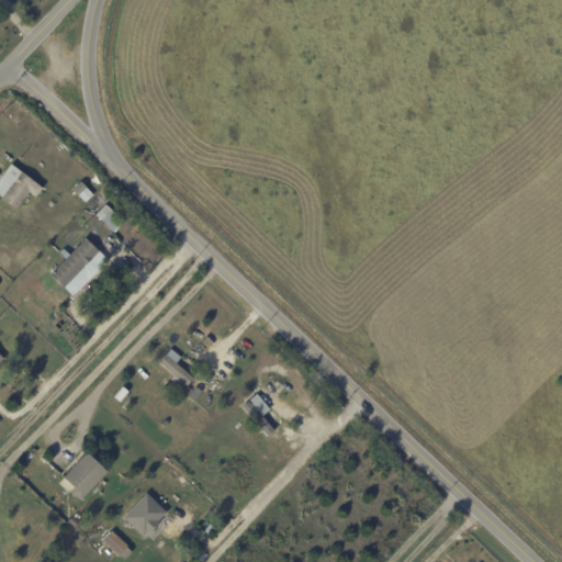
[(0,193),(0,178),(11,164),(37,183),(34,188),(36,189),(33,193),(31,192),(18,209),(2,198),(3,197),(0,193)]
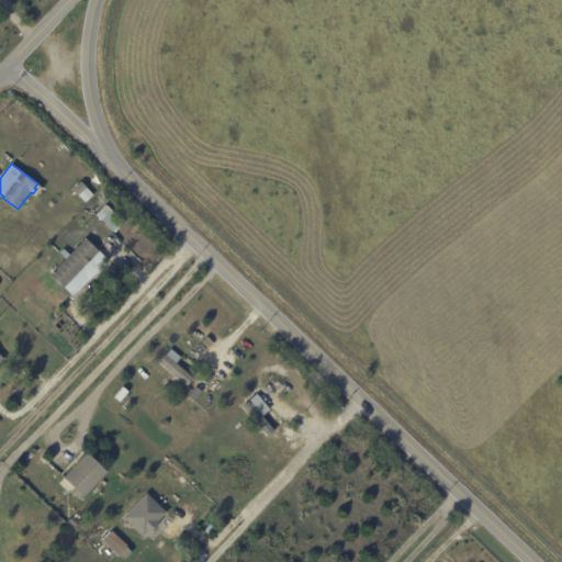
[(76,194),(70,190),(79,181),(86,188),(77,197),(76,194)]
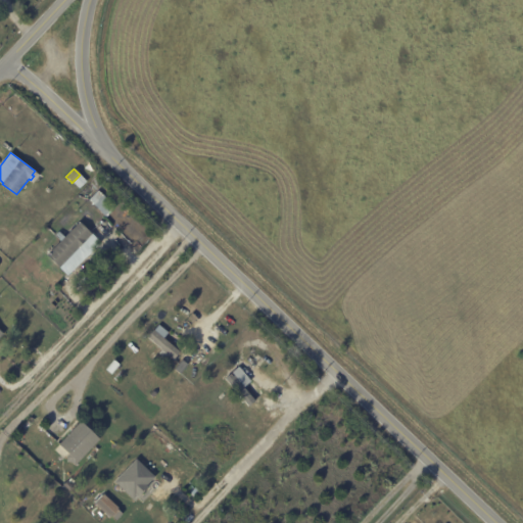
[(87,198),(103,217),(113,207),(98,189),(87,198)]
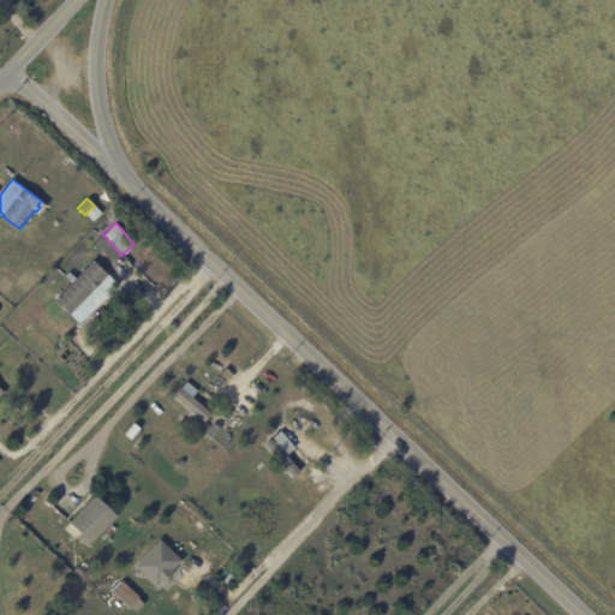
[(132,257),(143,246),(145,250),(147,249),(157,261),(154,264),(160,270),(151,278),(143,269),(144,269),(132,257)]
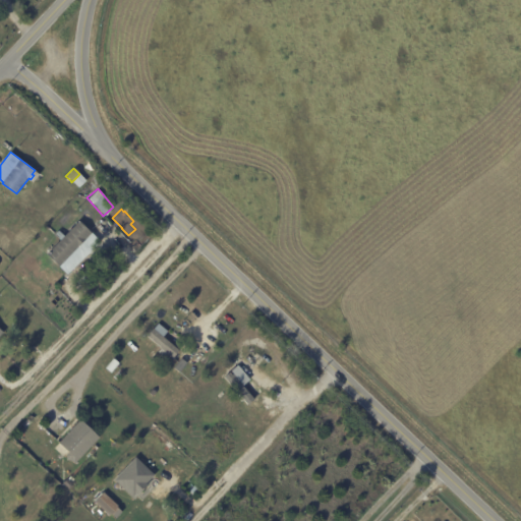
[(90,233),(97,239),(64,273),(45,254),(54,244),(50,240),(58,232),(60,233),(63,230),(66,233),(77,221),(90,233)]
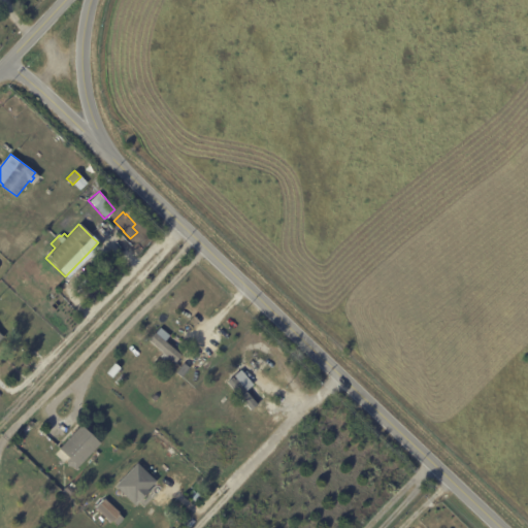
[(103,272),(96,279),(89,272),(96,265),(103,272)]
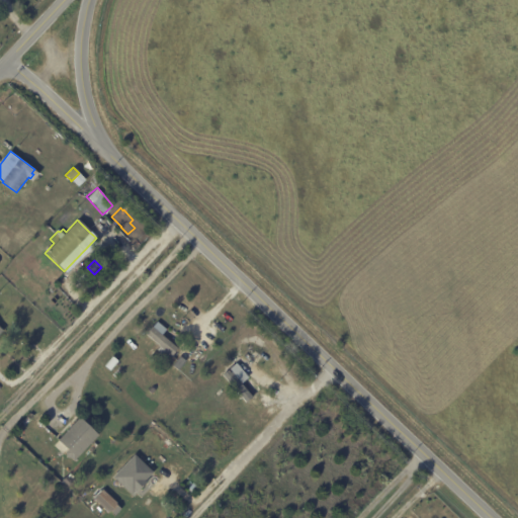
[(167,330),(163,336),(179,349),(173,356),(170,354),(167,358),(157,350),(161,346),(146,334),(152,326),(154,328),(158,323),(167,330)]
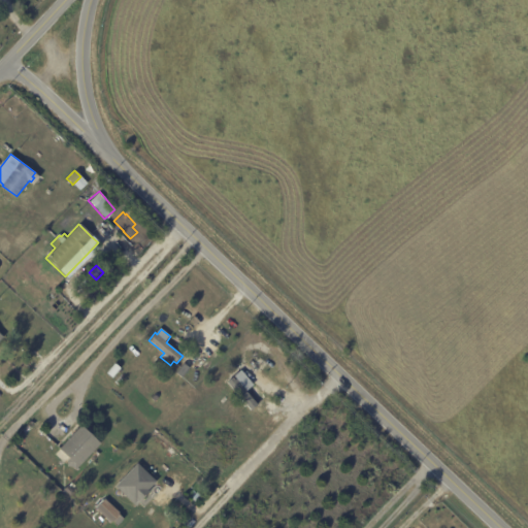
[(105,373),(114,364),(121,369),(112,378),(105,373)]
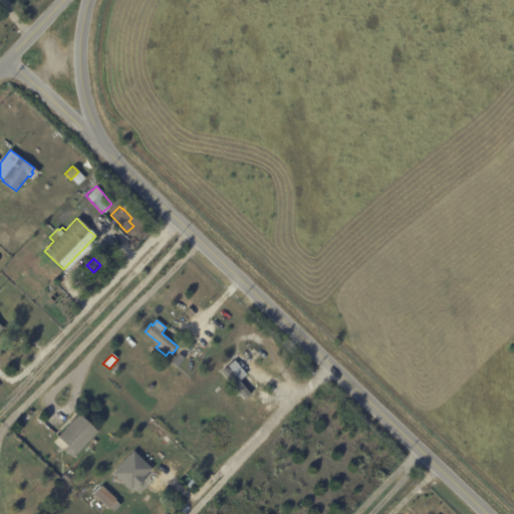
[(228,369),(260,402),(254,408),(222,375),(228,369)]
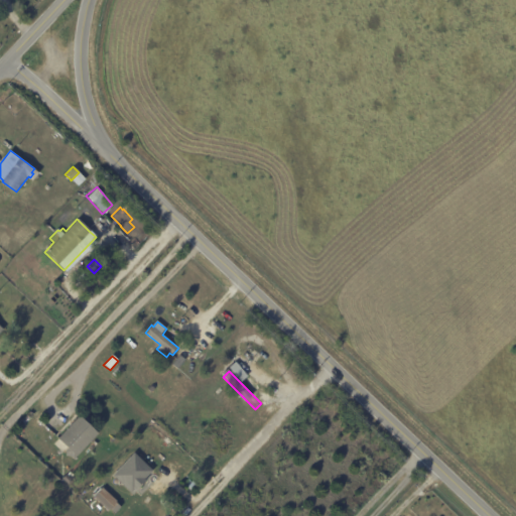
[(75,423),(92,439),(74,460),(70,456),(68,456),(65,454),(65,450),(67,448),(57,440),(74,422),(75,423)]
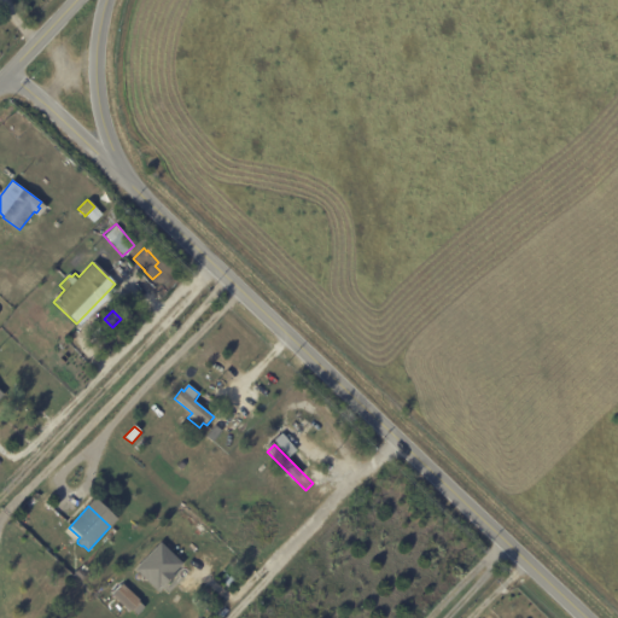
[(181,564),(157,542),(133,569),(156,590),(181,564)]
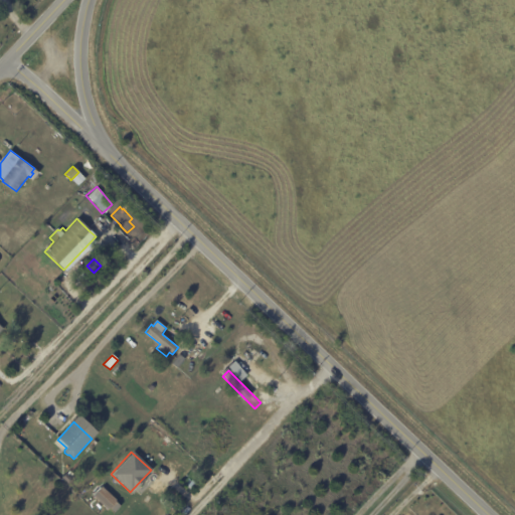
[(97,466),(102,461),(107,465),(102,470),(97,466)]
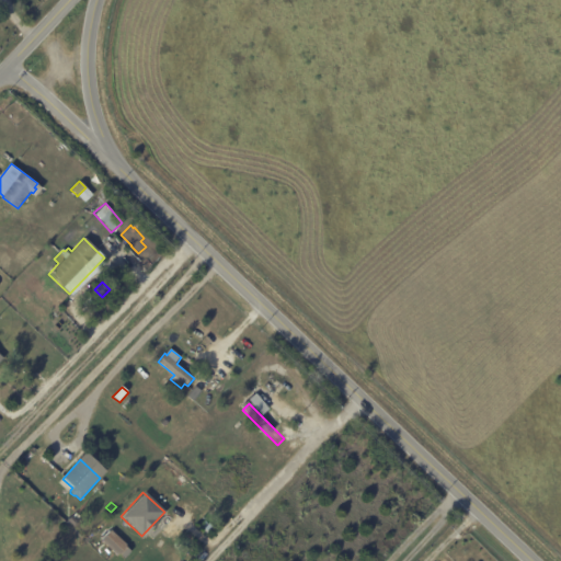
[(67,521),(72,516),(78,523),(72,527),(67,521)]
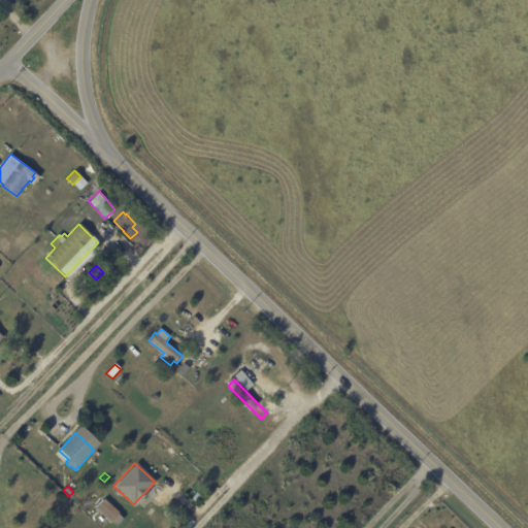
[(99,493),(104,489),(108,493),(103,498),(99,493)]
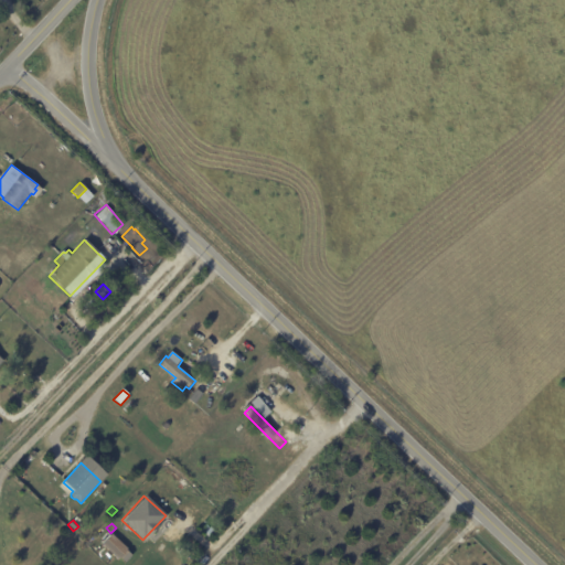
[(100,543),(118,558),(126,548),(109,533),(100,543)]
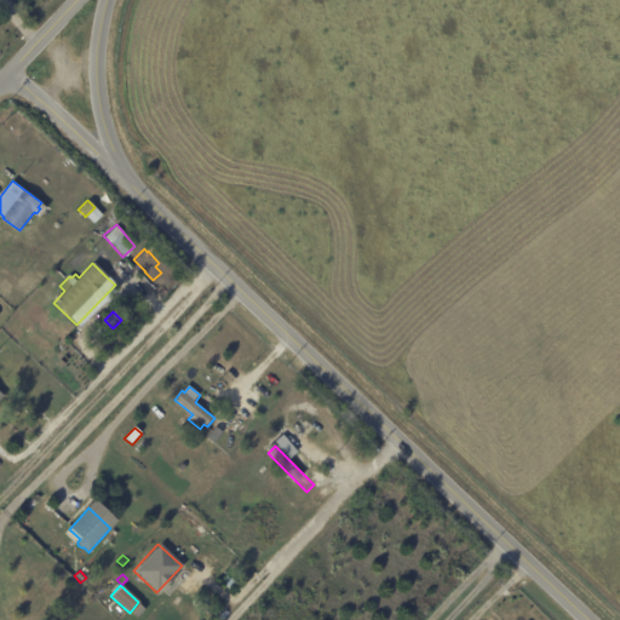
[(130,610),(137,603),(144,609),(137,618),(130,610)]
